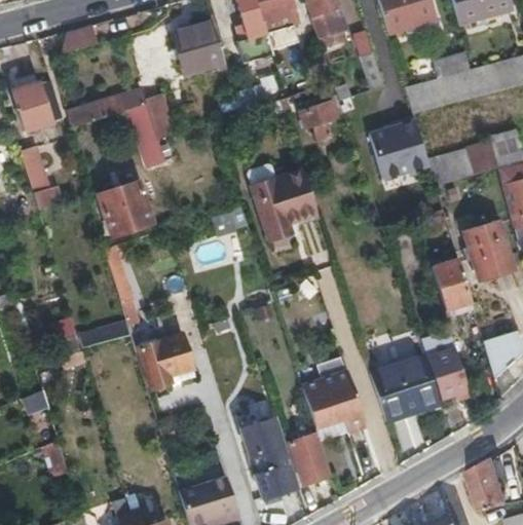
[(249,64),(276,54),(271,38),(289,34),(285,22),(292,20),(294,24),(301,21),(294,0),(259,0),(268,31),(262,32),(252,0),(239,0),(251,37),(240,40),(249,64)]
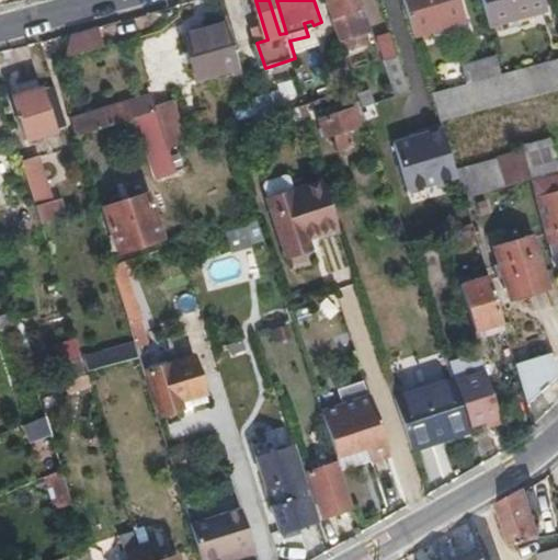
[(330,0),(344,44),(367,37),(372,35),(360,0),(330,0)]
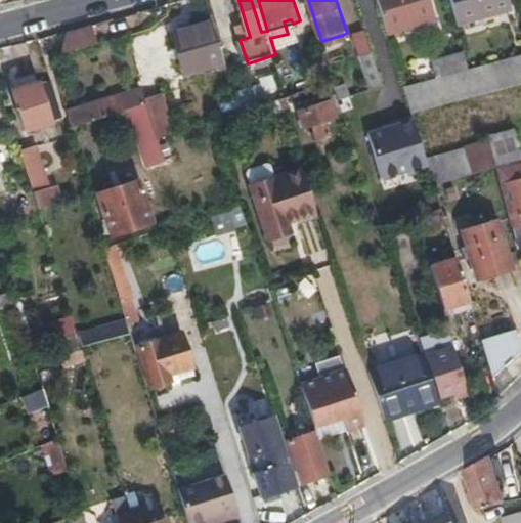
[(431,0),(376,0),(387,35),(437,18),(431,0)]
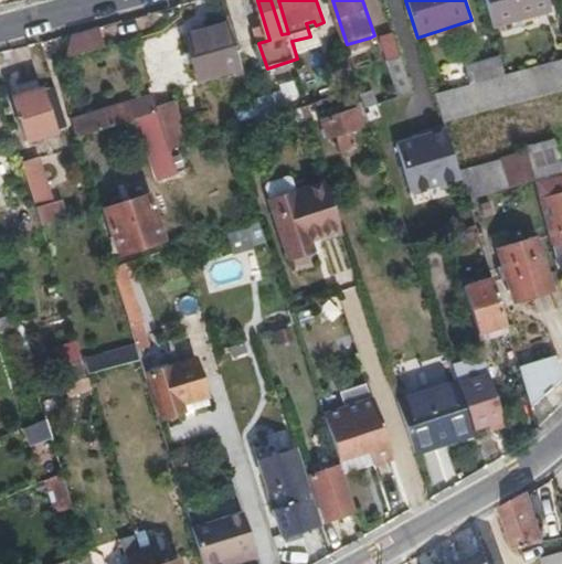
[(548,0),(485,0),(492,28),(551,11),(548,0)]
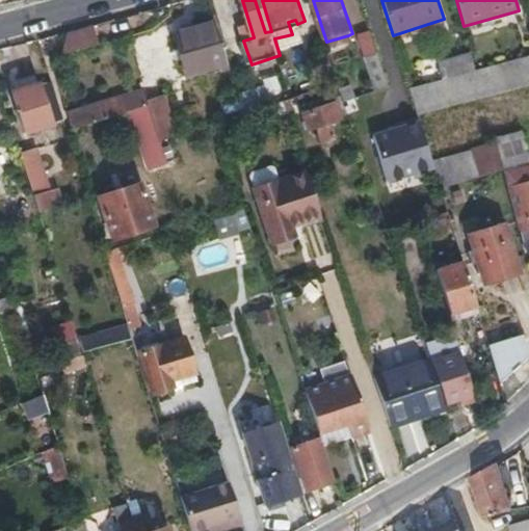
[(215,8),(227,42),(241,35),(231,3),(215,8)]
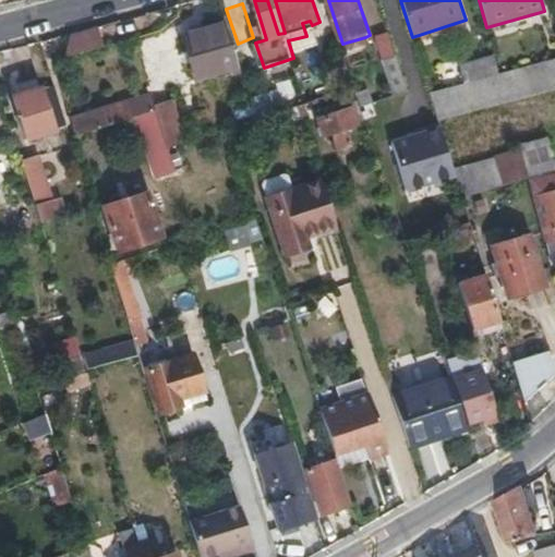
[(228,25),(186,37),(197,72),(231,62),(234,70),(241,67),(228,25)]
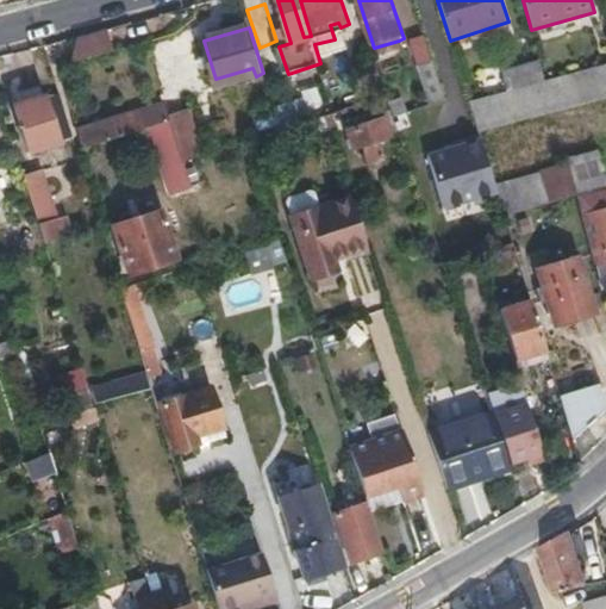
[(82,38),(77,60),(114,49),(111,31),(82,38)]
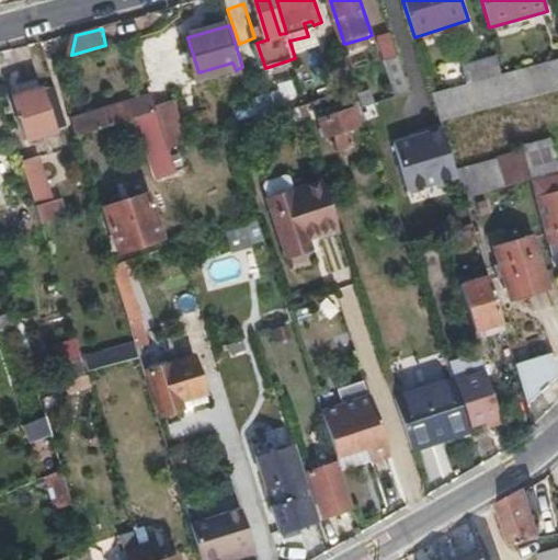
[(393,36),(379,41),(385,61),(399,57),(393,36)]
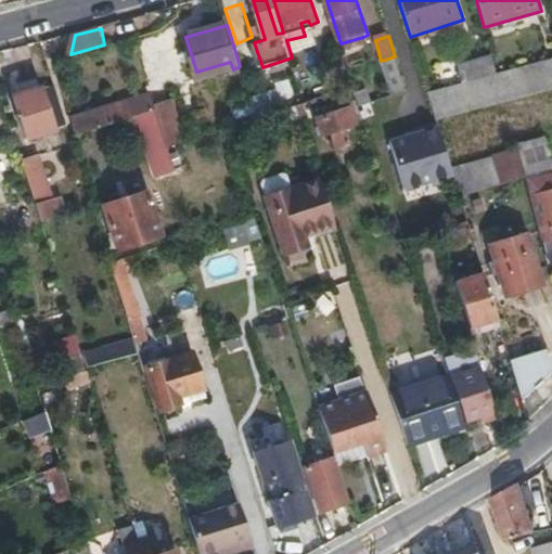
[(338,44),(342,53),(366,46),(363,37),(341,43),(338,44)]
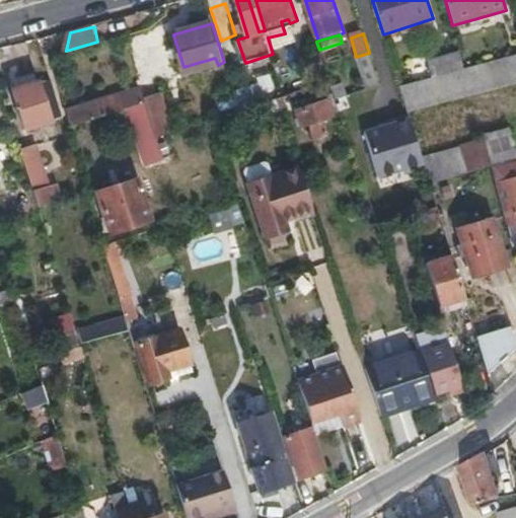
[(399,86),(464,68),(457,42),(391,60),(399,86)]
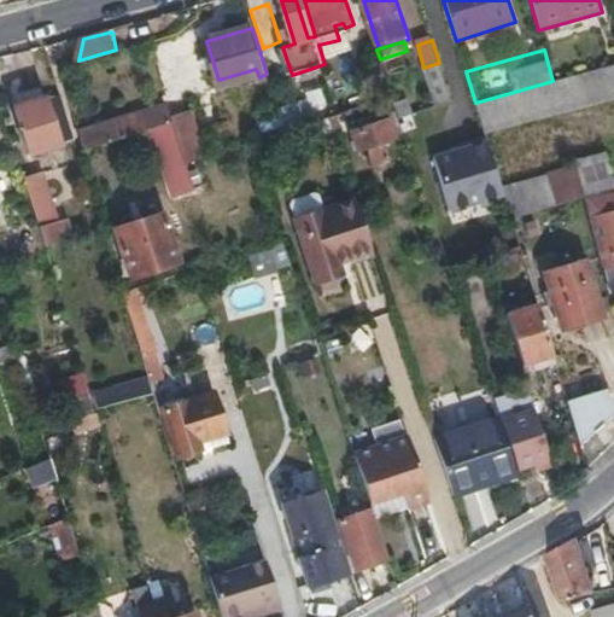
[(424,68),(436,108),(451,103),(439,63),(424,68)]
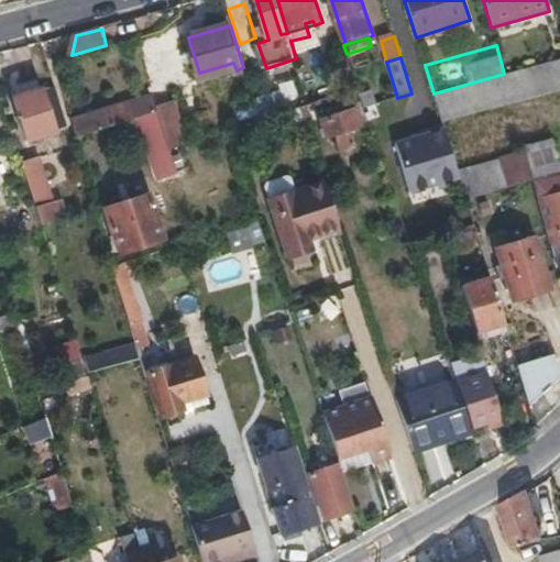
[(559,58),(504,74),(434,94),(442,121),(559,90),(559,58)]
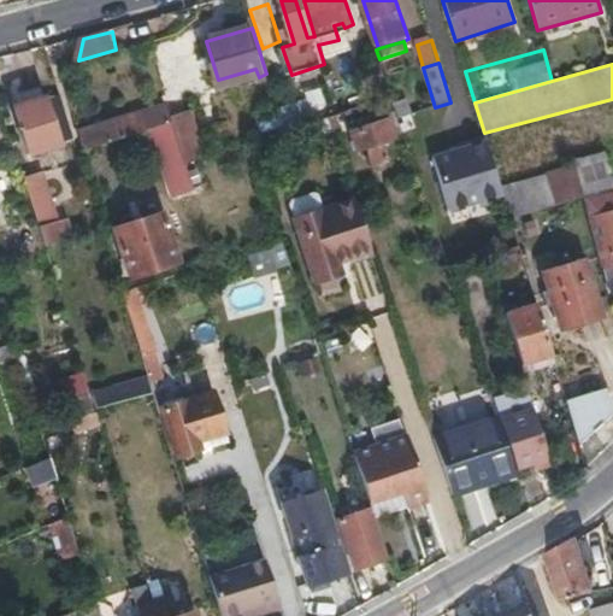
[(336,100),(340,115),(394,100),(381,65),(369,70),(376,92),(351,100),(340,65),(326,70),(336,100)]
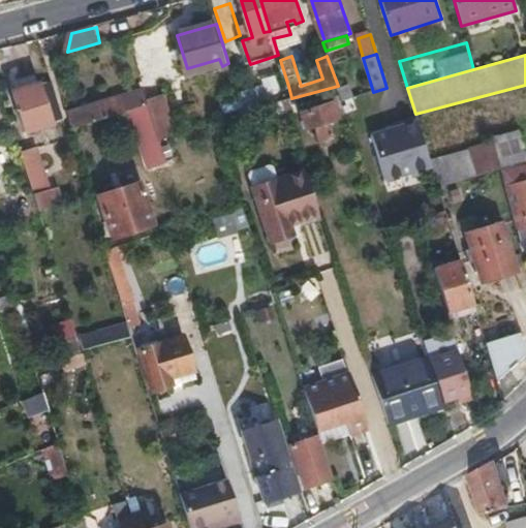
[(55,81),(42,84),(53,122),(65,118),(55,81)]
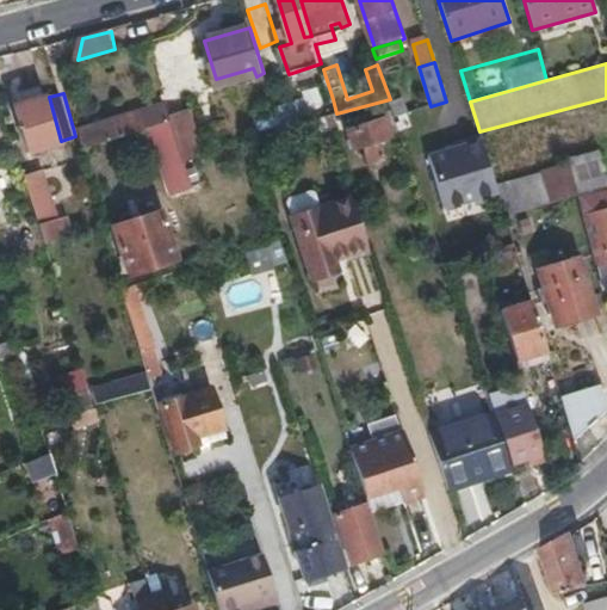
[(61,141),(49,97),(19,105),(32,149),(61,141)]
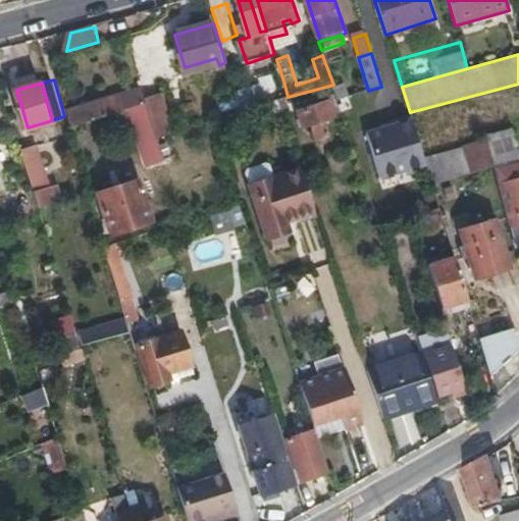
[(68,106),(73,124),(126,107),(146,100),(145,97),(140,84),(68,106)]
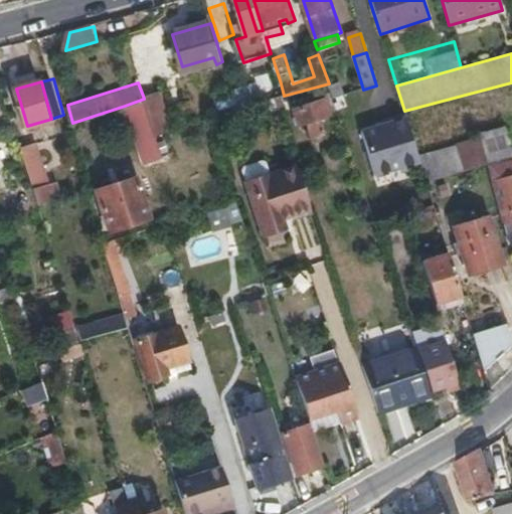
[(241,108),(279,97),(284,96),(281,83),(237,96),(241,108)]
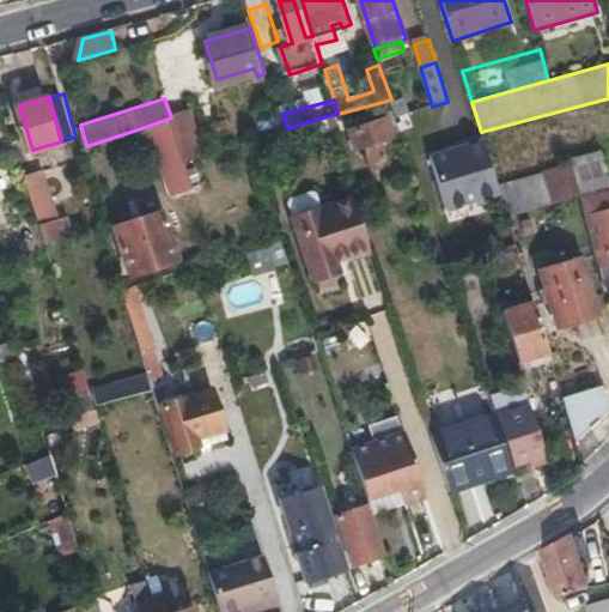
[(390,111),(395,109),(393,103),(391,100),(338,114),(332,115),(338,134),(355,131),(361,151),(370,149),(376,167),(393,163),(387,144),(399,140),(390,111)]
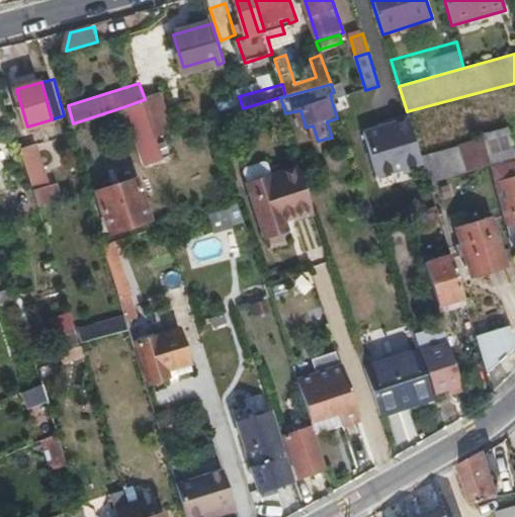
[(334,92),(336,100),(346,97),(342,85),(332,87),(334,92)]
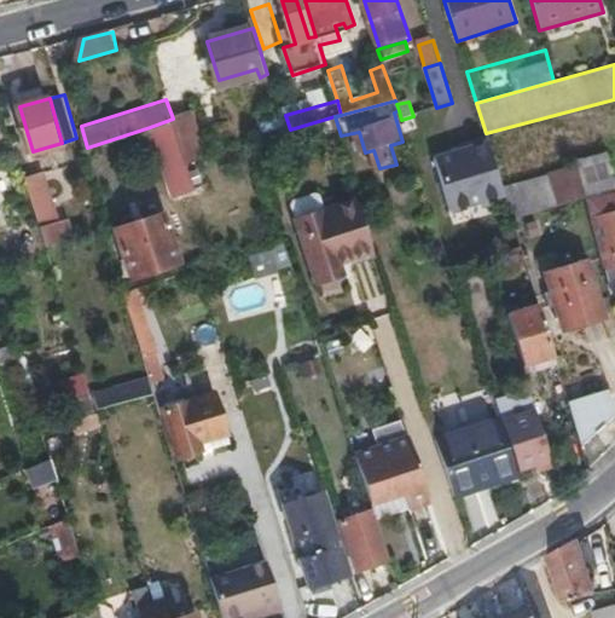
[(173,119),(185,159),(198,155),(196,149),(201,146),(190,110),(172,115),(173,119)]
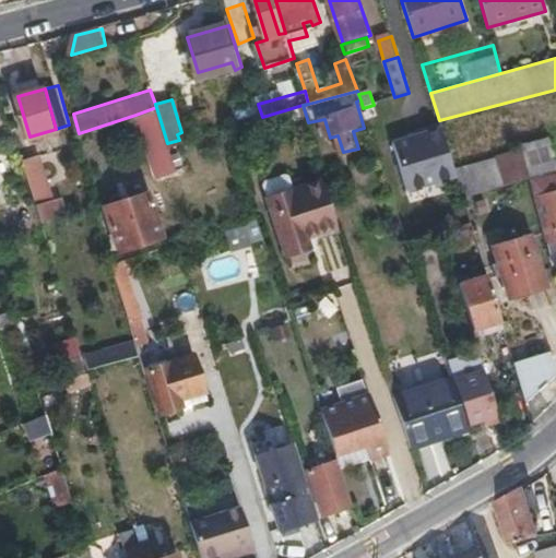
[(156,107),(135,115),(149,153),(152,152),(157,169),(174,164),(167,143),(156,107)]
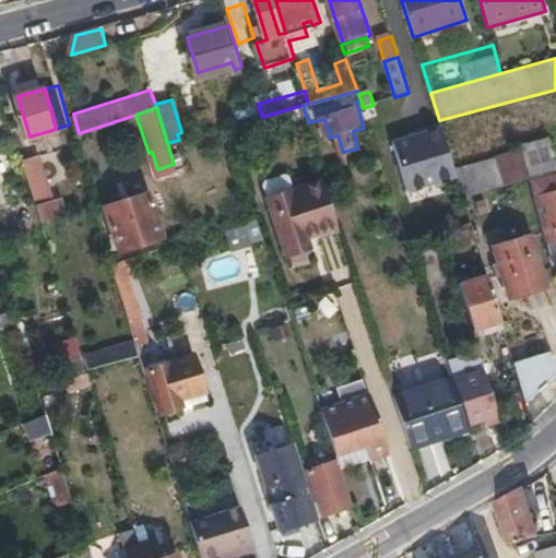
[(521,152),(456,169),(463,198),(529,179),(555,173),(555,163),(548,138),(519,145),(521,152)]
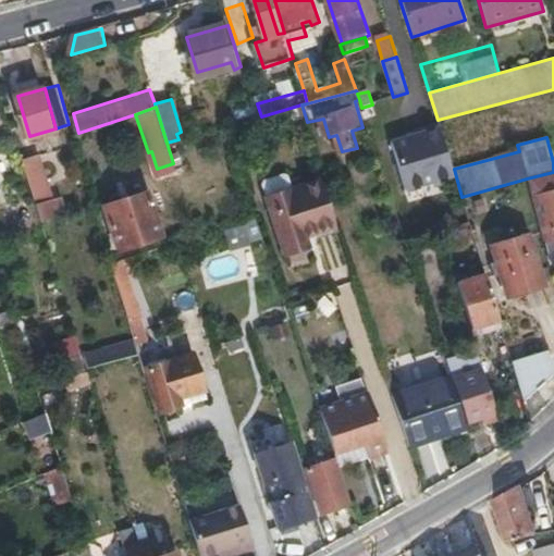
[(22,160),(40,220),(61,213),(56,196),(50,198),(37,156),(22,160)]
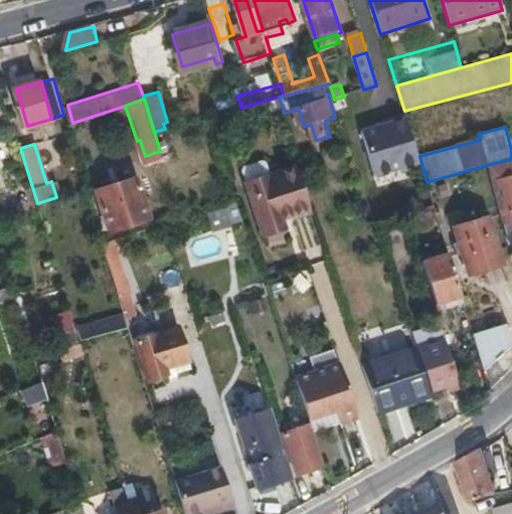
[(286,215),(296,211),(314,205),(300,163),(273,172),(270,161),(264,158),(248,163),(246,171),(265,226),(287,219),(286,215)]
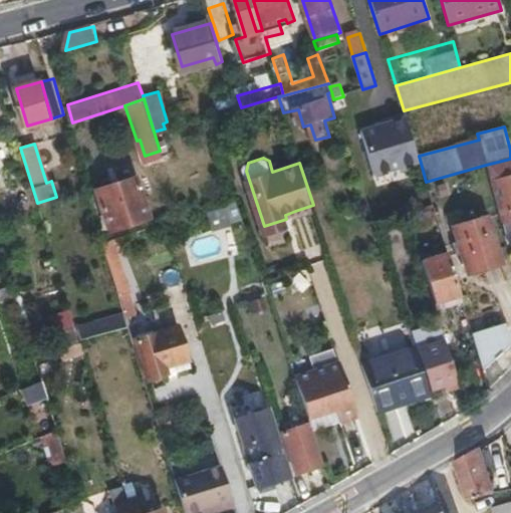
[(510,164),(487,170),(504,234),(507,233),(509,241),(510,240),(510,164)]
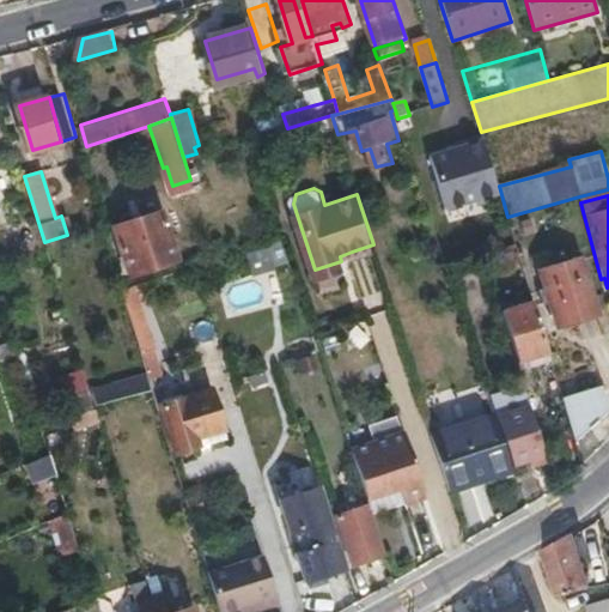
[(163,210),(116,225),(129,271),(177,256),(163,210)]
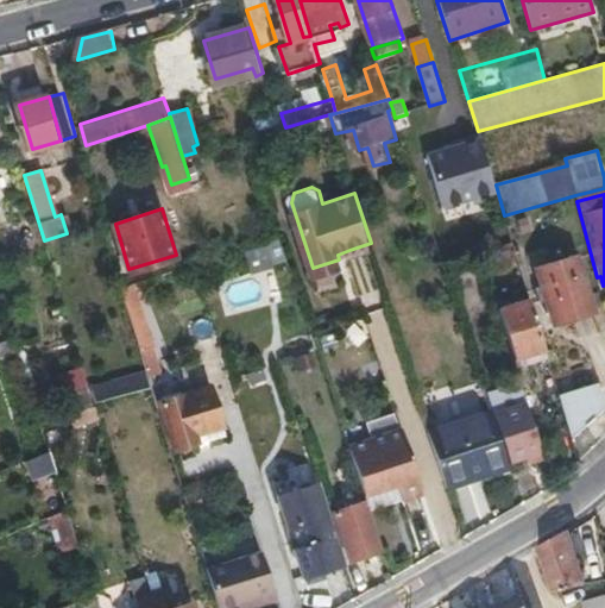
[(252,273),(288,264),(282,243),(247,250),(252,273)]
